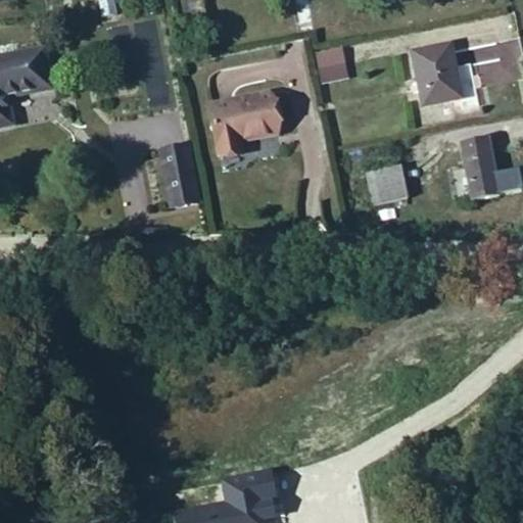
[(205,21),(201,0),(181,0),(186,26),(205,21)]
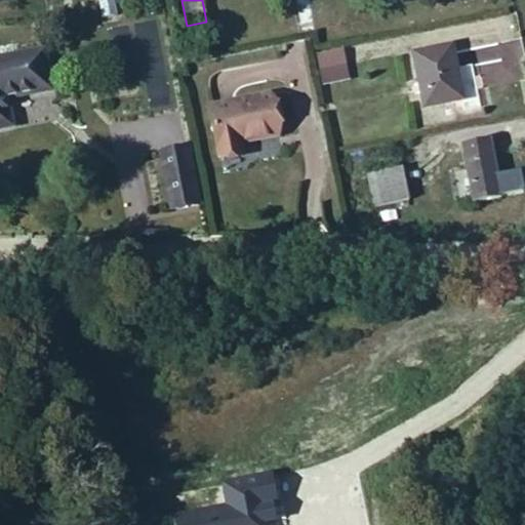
[(520,44),(508,45),(510,59),(482,62),(484,83),(524,80),(520,44)]
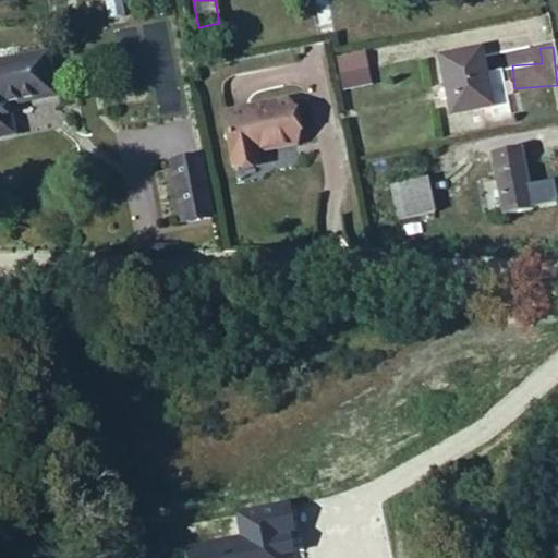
[(492,106),(481,49),(440,58),(452,113),(492,106)]
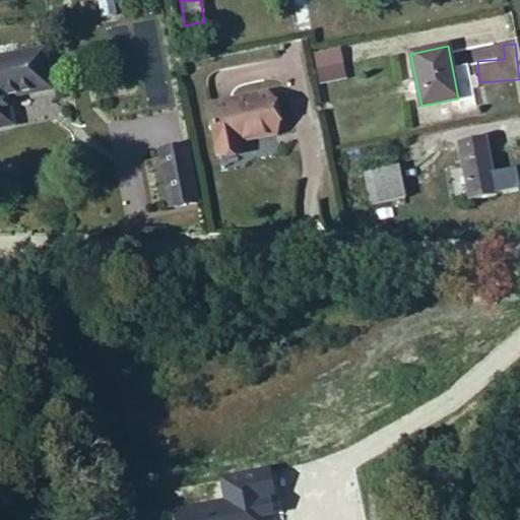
[(343,63),(340,50),(314,55),(317,68),(343,63)]
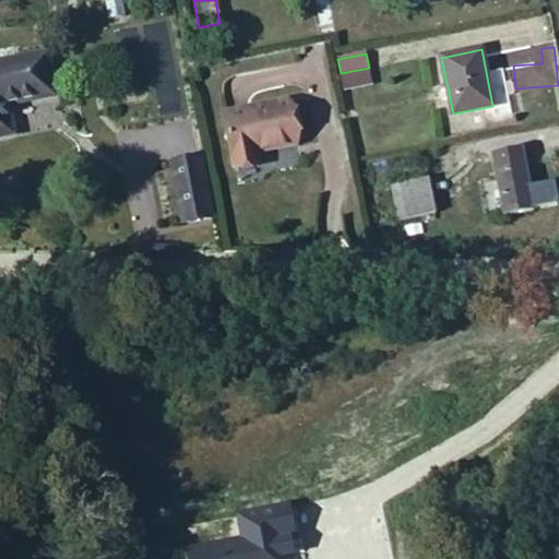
[(54,97),(46,58),(0,67),(0,138),(11,135),(6,106),(54,97)]
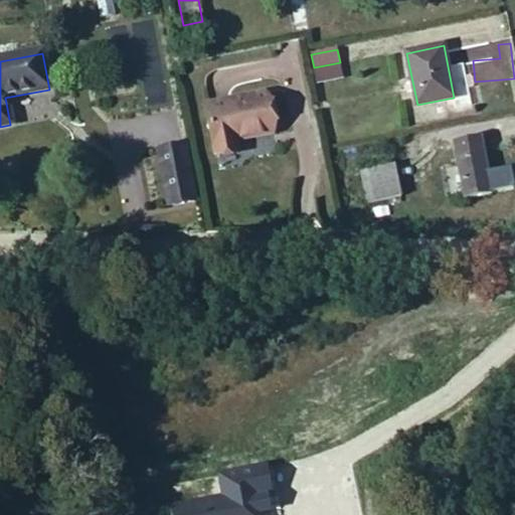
[(340,62),(314,67),(317,83),(343,78),(340,62)]
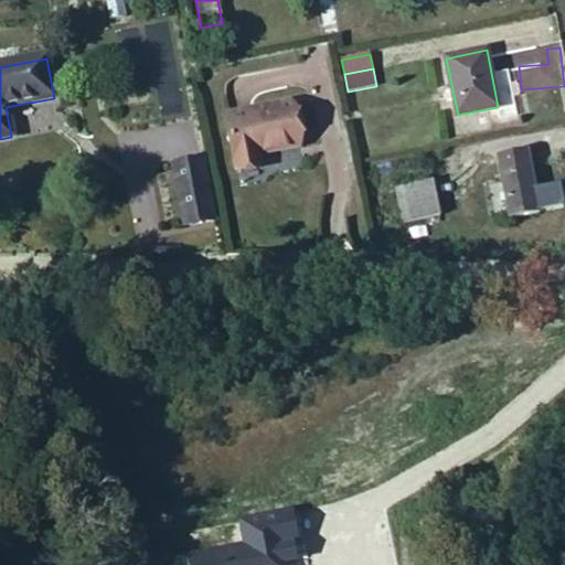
[(300,146),(291,103),(226,115),(236,169),(237,169),(263,163),(260,153),(300,146)]
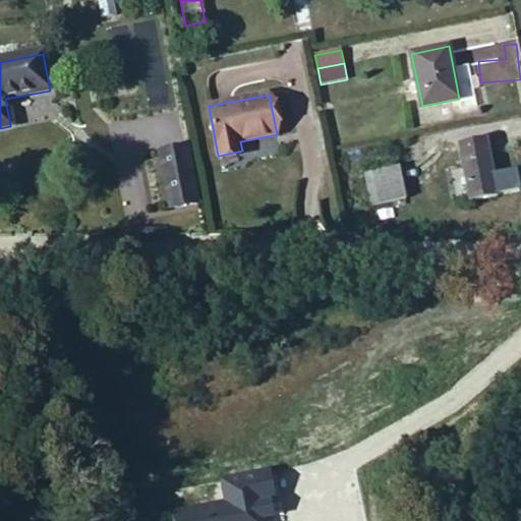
[(496,195),(485,140),(460,146),(471,200),(496,195)]
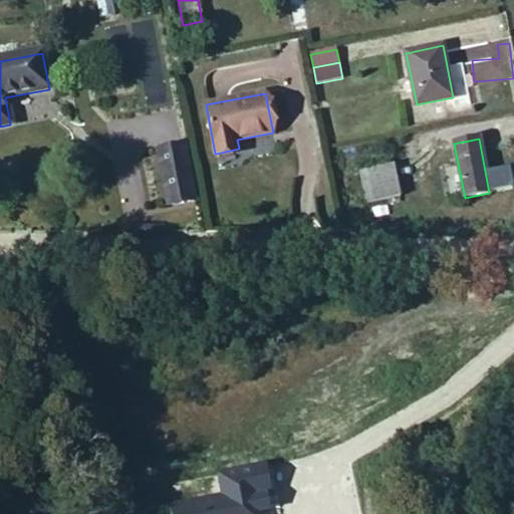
[(195,200),(185,146),(158,150),(169,205),(195,200)]
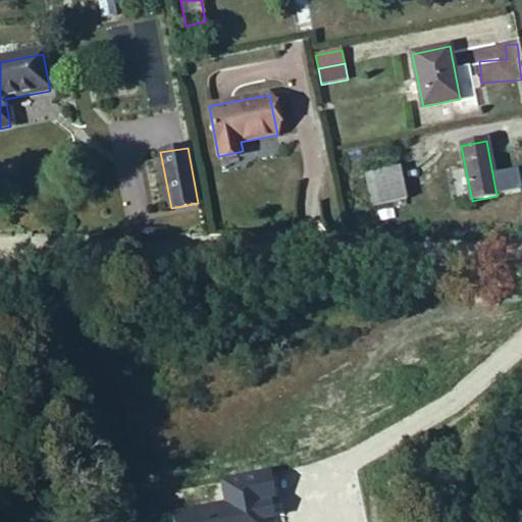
[(406,200),(400,166),(366,173),(373,206),(406,200)]
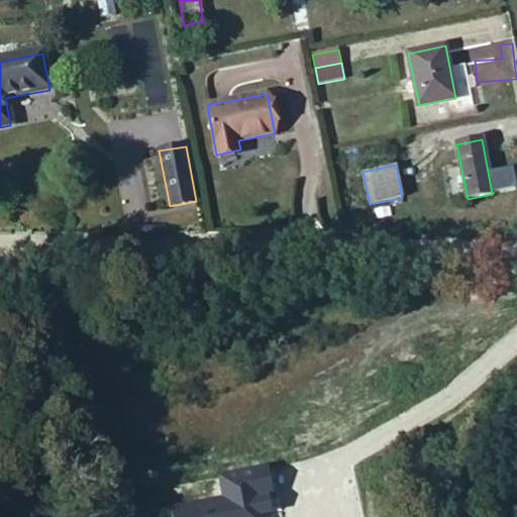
[(279,516),(270,468),(244,473),(248,490),(199,500),(201,516),(279,516)]
